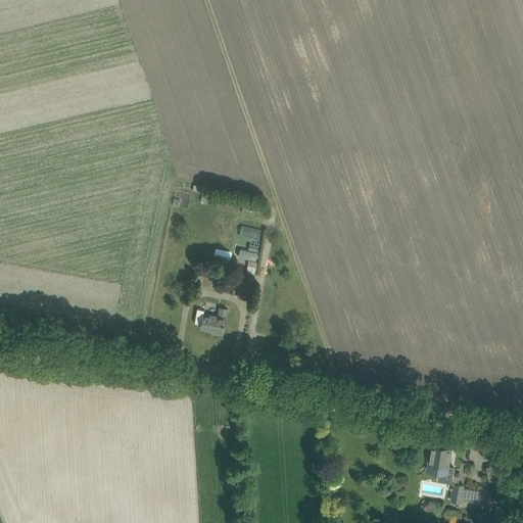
[(242,224),(240,234),(259,239),(263,229),(242,224)]
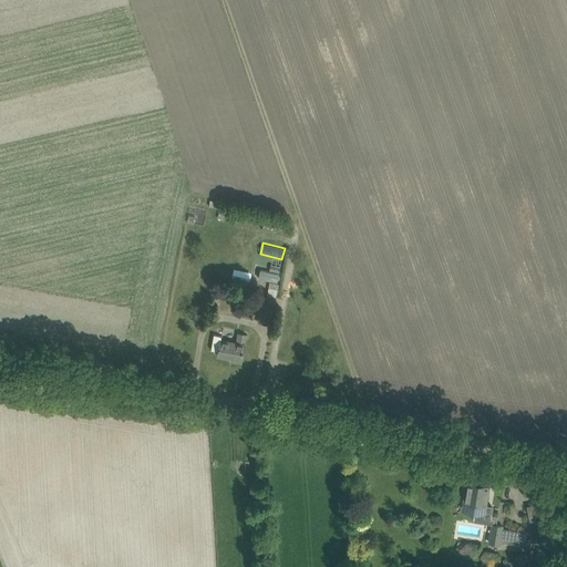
[(260,269),(258,278),(277,281),(279,274),(260,269)]
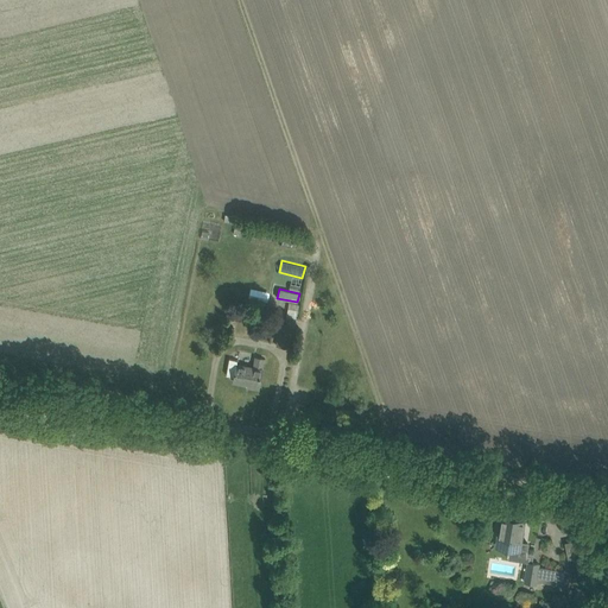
[(249,302),(272,301),(272,290),(249,291),(249,302)]
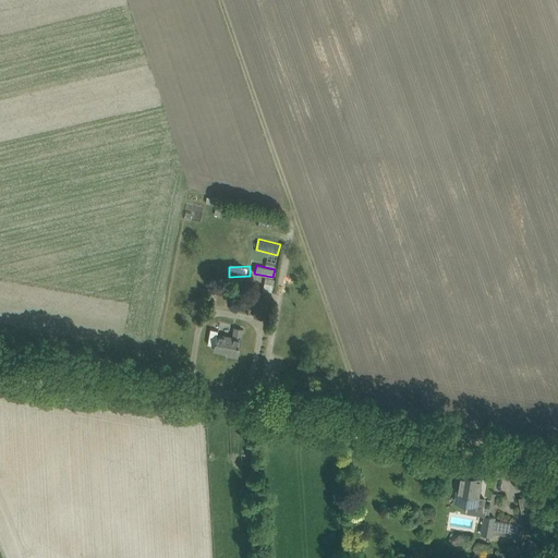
[(265,277),(263,290),(270,292),(274,279),(265,277)]
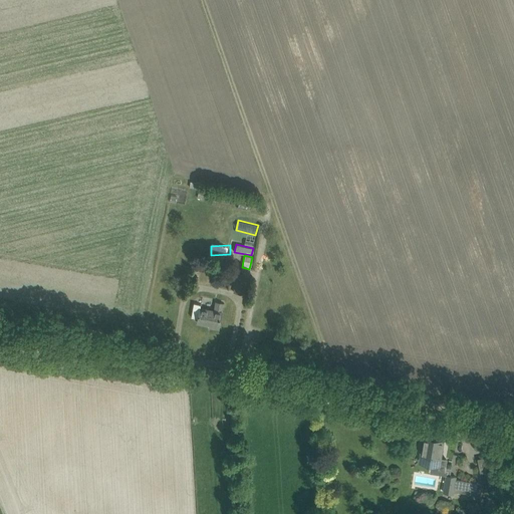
[(242,267),(238,267),(233,292),(245,294),(249,269),(242,267)]
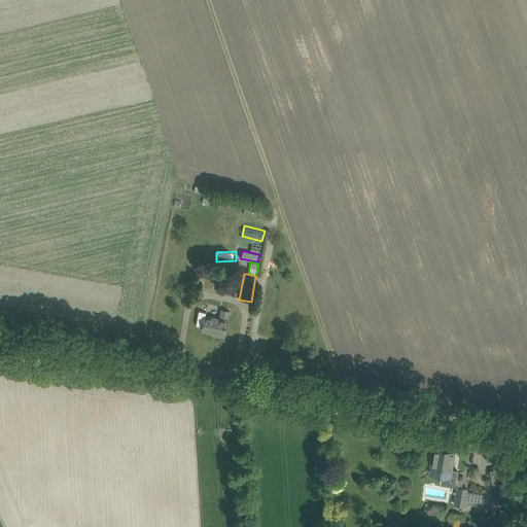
[(205,316),(206,312),(199,311),(196,325),(203,326),(203,330),(217,334),(216,336),(224,337),(226,326),(227,320),(226,319),(229,310),(221,309),(220,318),(205,316)]
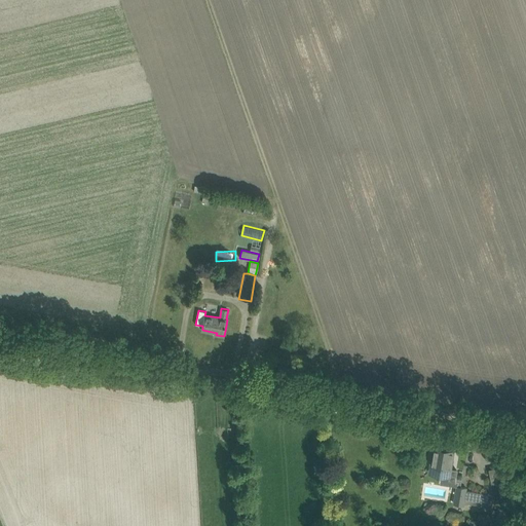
[(435,449),(433,459),(430,472),(449,475),(452,452),(435,449)]
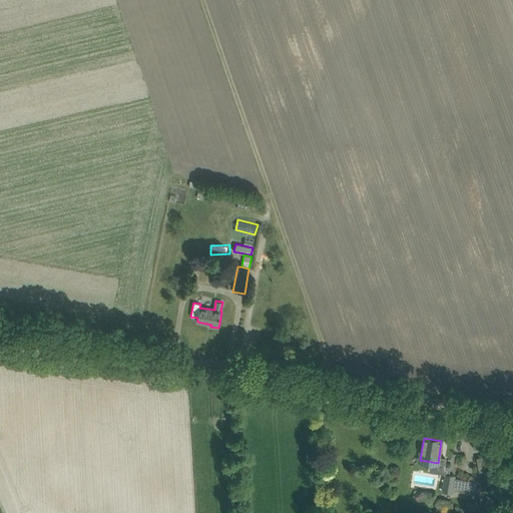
[(453,490),(469,493),(474,493),(476,482),(455,478),(455,476),(446,474),(443,491),(452,493),(453,490)]
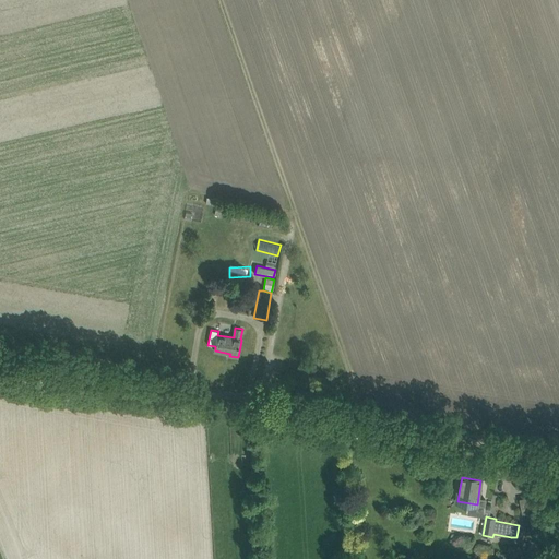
All buildings are outlined.
